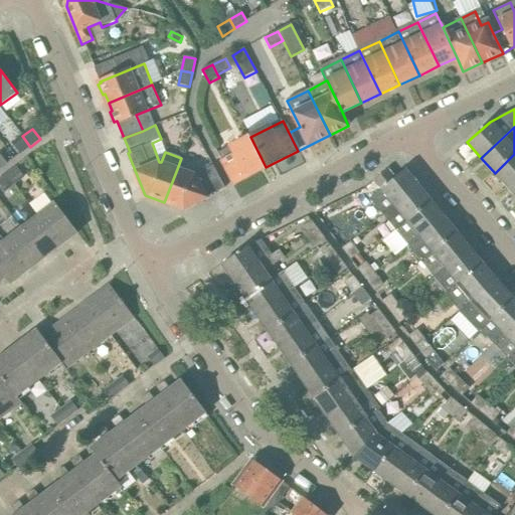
[(30,147),(22,136),(12,144),(20,155),(30,147)]
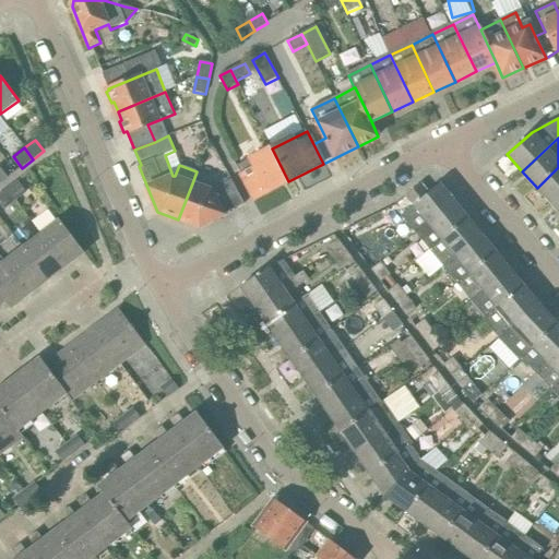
[(288,181),(272,149),(237,166),(252,199),(288,181)]
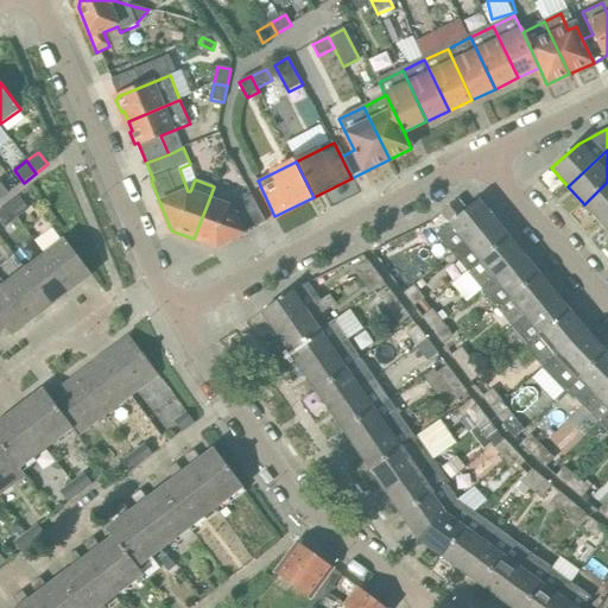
[(607,182),(584,204),(600,222),(607,214),(607,182)]
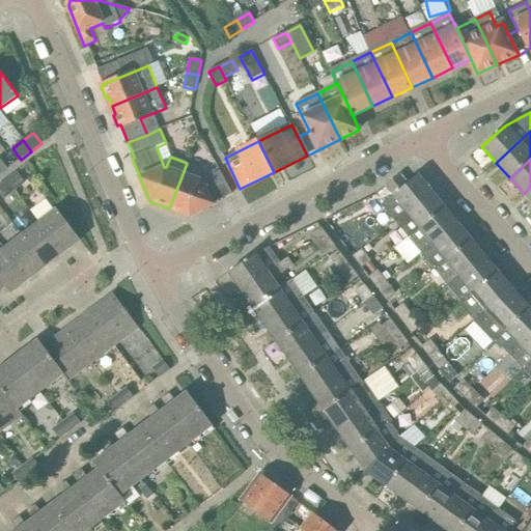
[(183,174),(169,208),(191,217),(217,203),(216,202),(231,194),(214,161),(201,168),(205,176),(199,180),(183,174)]
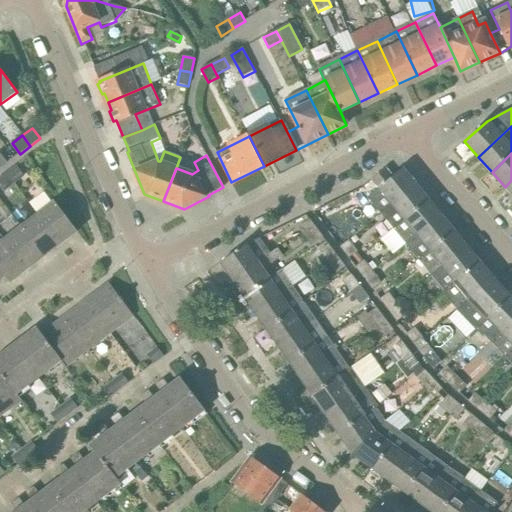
[(16,166),(6,173),(14,184),(24,176),(16,166)]
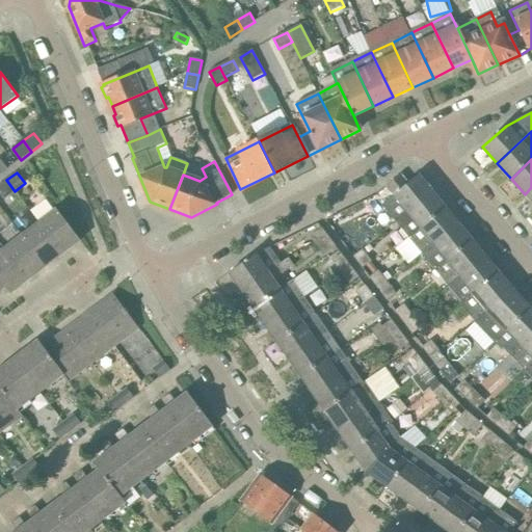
[(382,206),(396,222),(432,192),(419,176),(407,184),(400,176),(387,187),(394,196),(382,206)]
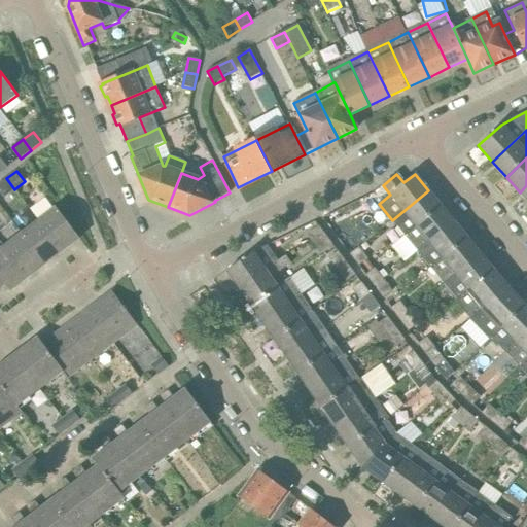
[(14,189),(6,178),(0,183),(0,191),(4,198),(14,189)]
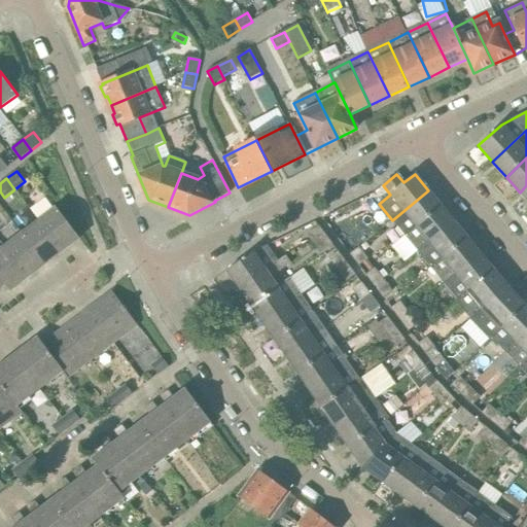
[(428,190),(392,220),(406,236),(442,206),(428,190)]
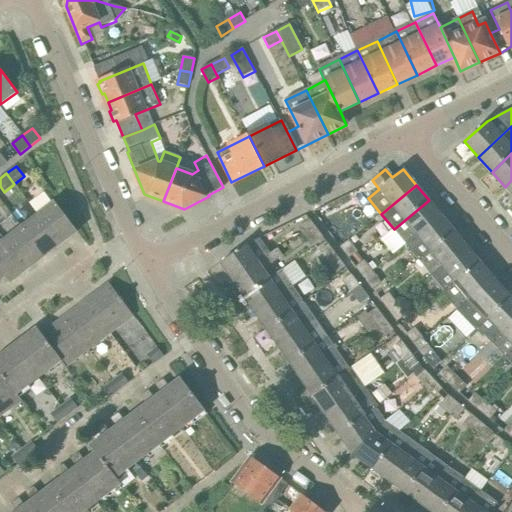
[(429,200),(394,229),(407,245),(441,215),(429,200)]
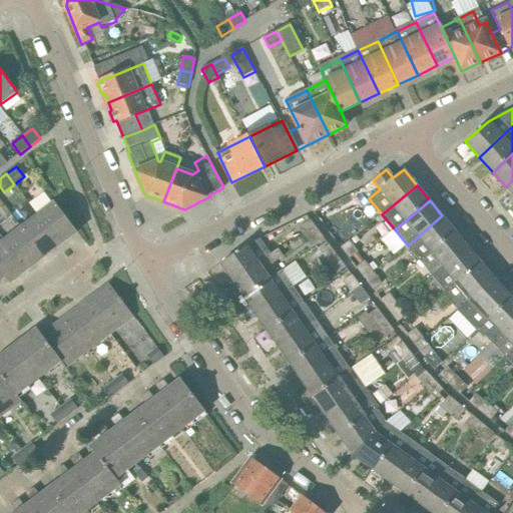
[(37,214),(60,245),(77,232),(54,201),(37,214)]
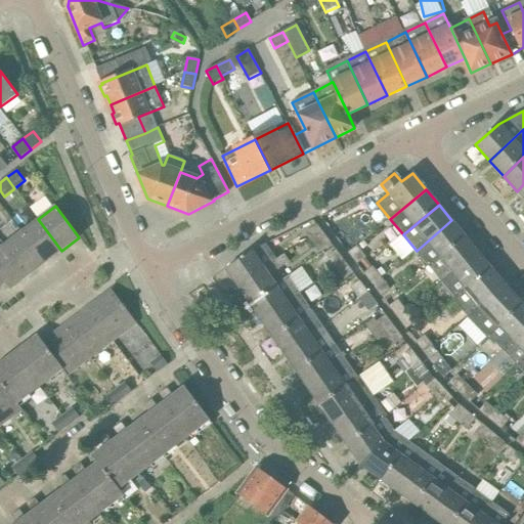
[(20,232),(44,263),(61,251),(38,219),(20,232)]
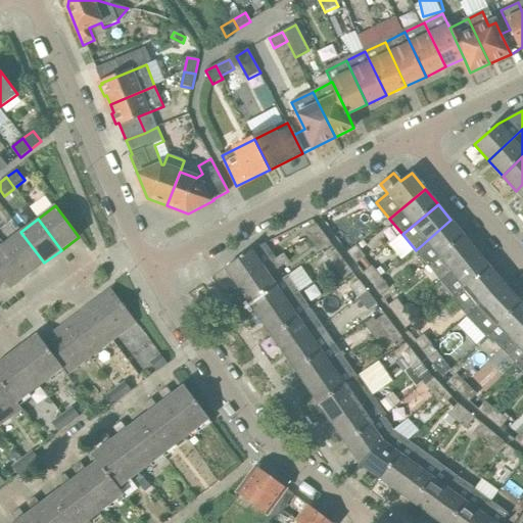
[(450,220),(416,250),(428,266),(464,236),(450,220)]
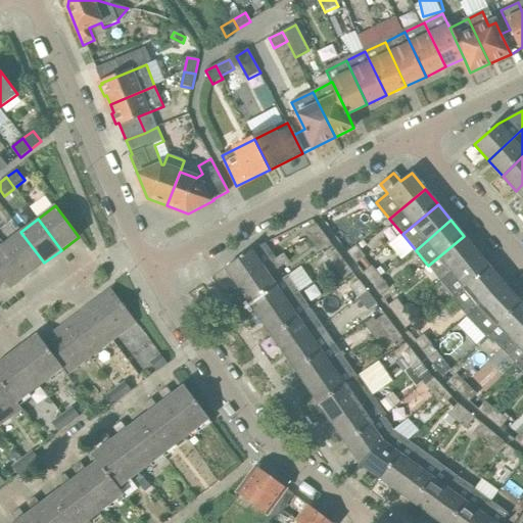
[(305,233),(312,242),(324,234),(317,225),(305,233)]
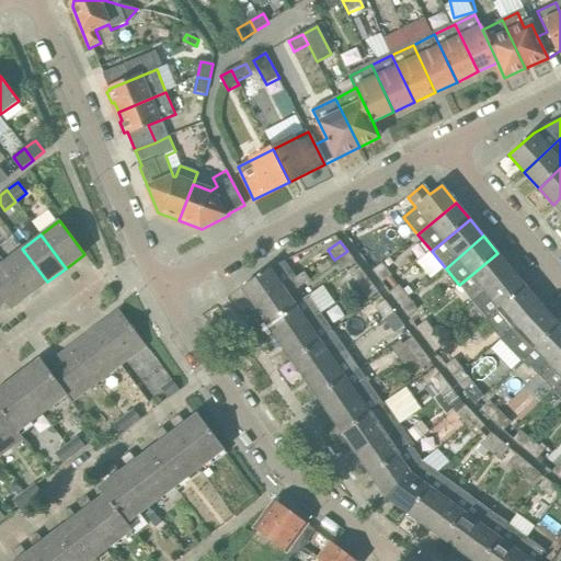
[(4,262),(30,296),(47,282),(22,249),(4,262)]
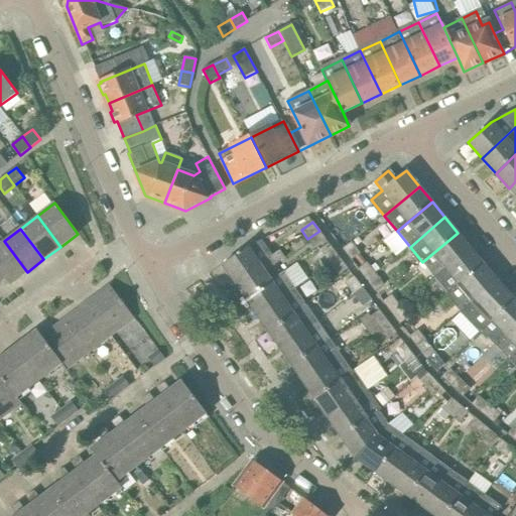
[(319,231),(307,239),(314,248),(326,239),(319,231)]
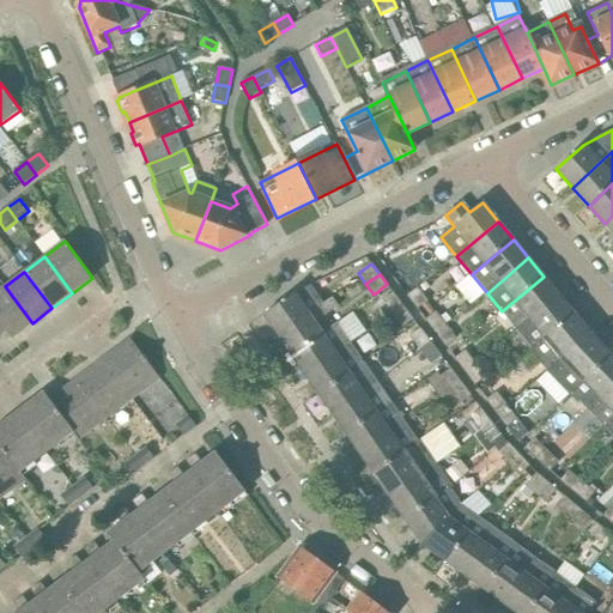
[(544,277),(502,311),(517,331),(559,296),(544,277)]
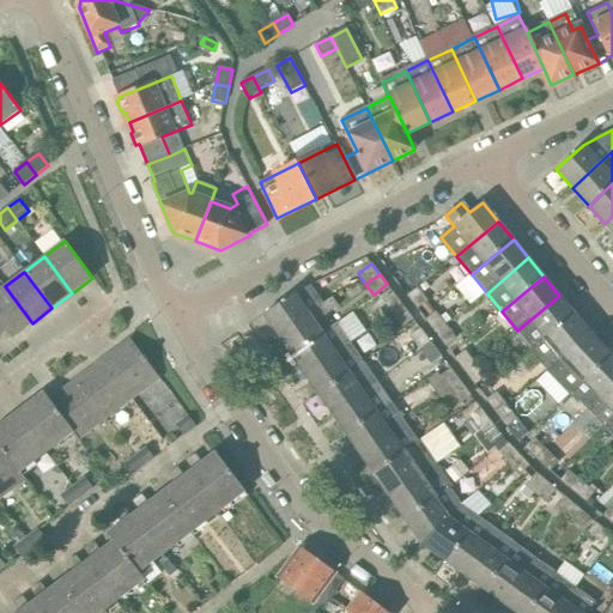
[(418,289),(422,293),(430,287),(426,281),(418,289)]
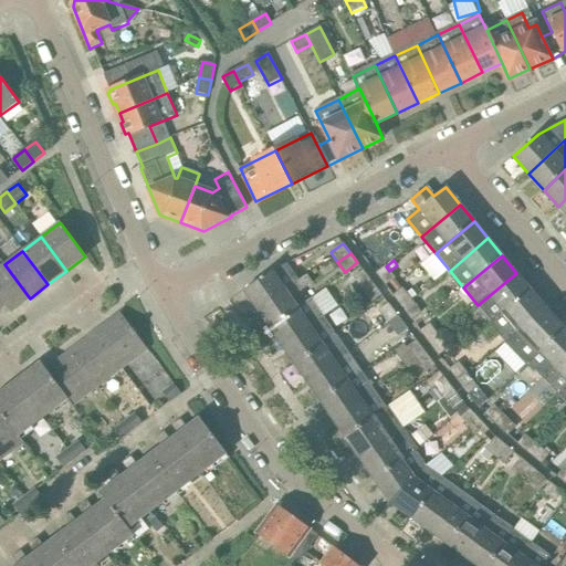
[(0,268),(0,295),(7,305),(6,305),(11,313),(30,299),(4,264),(0,268)]
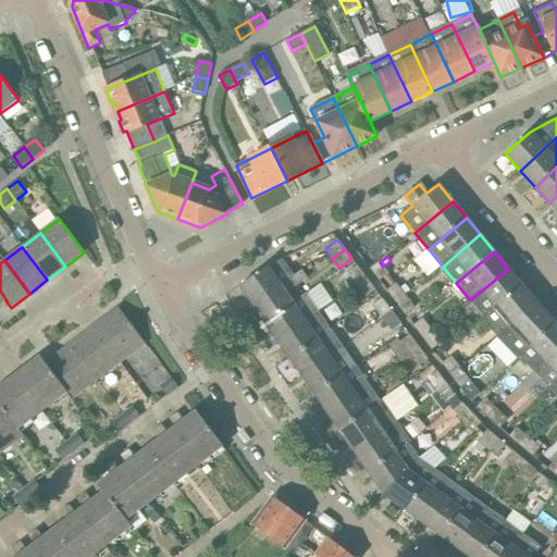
[(254,305),(295,276),(283,260),(269,267),(240,286),(254,305)]
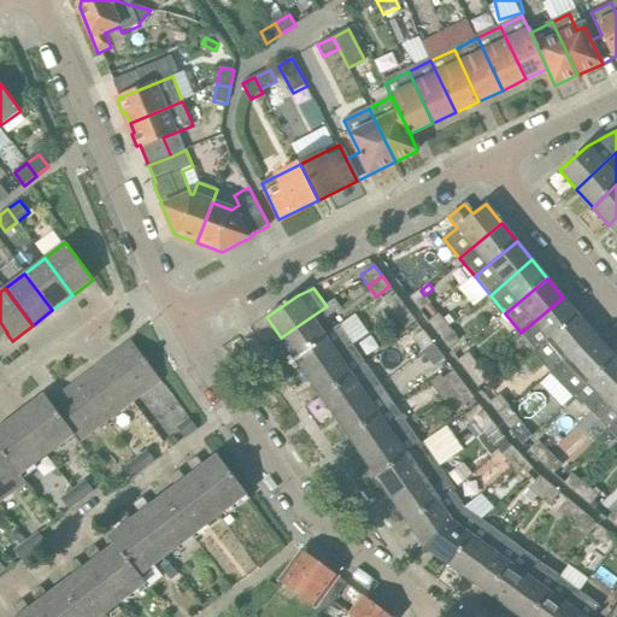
[(421,311),(432,304),(421,291),(411,298),(421,311)]
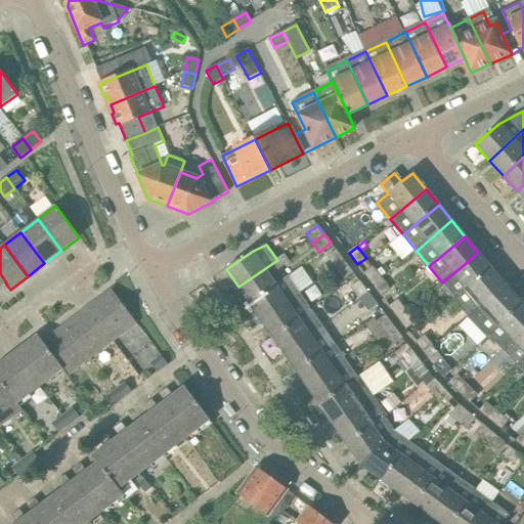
[(328,257),(336,269),(345,262),(337,251),(328,257)]
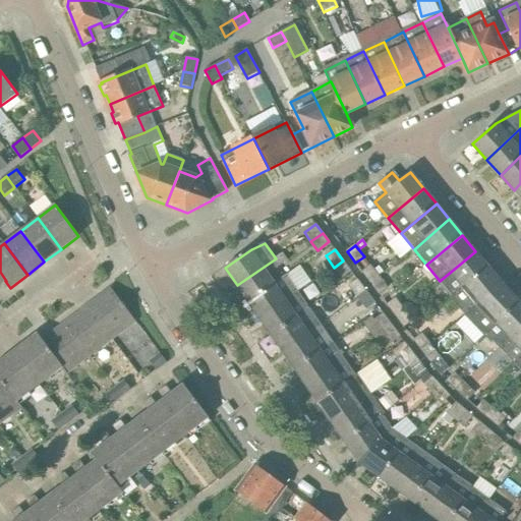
[(475,251),(440,281),(452,296),(450,298),(488,267),(475,251)]
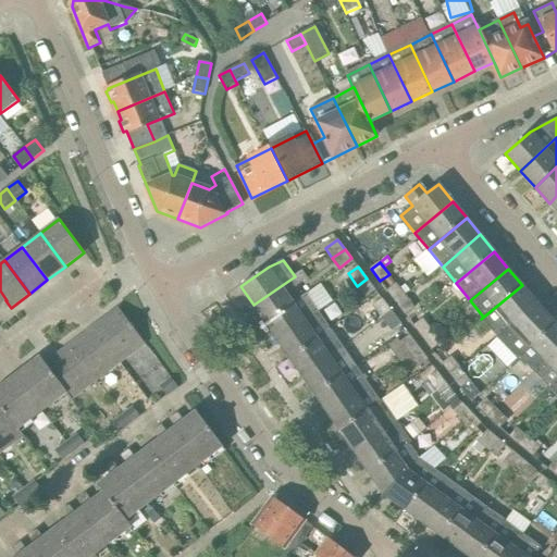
[(302,271),(295,276),(254,305),(265,322),(294,305),(287,295),(309,281),(302,271)]
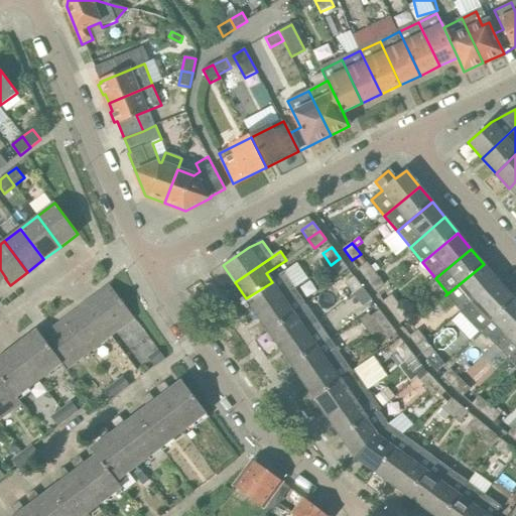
[(340,258),(331,265),(340,276),(349,269),(340,258)]
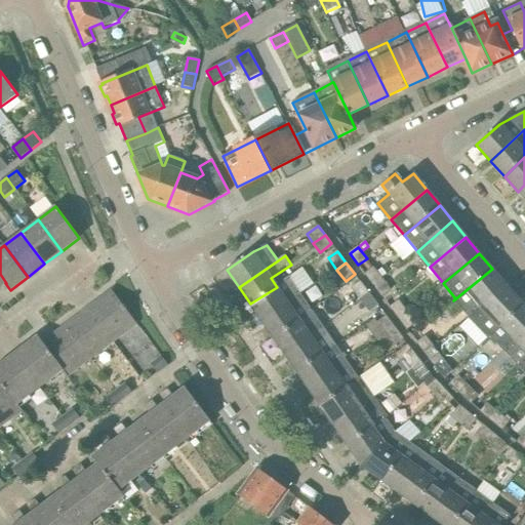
[(376,271),(380,276),(389,270),(385,265),(376,271)]
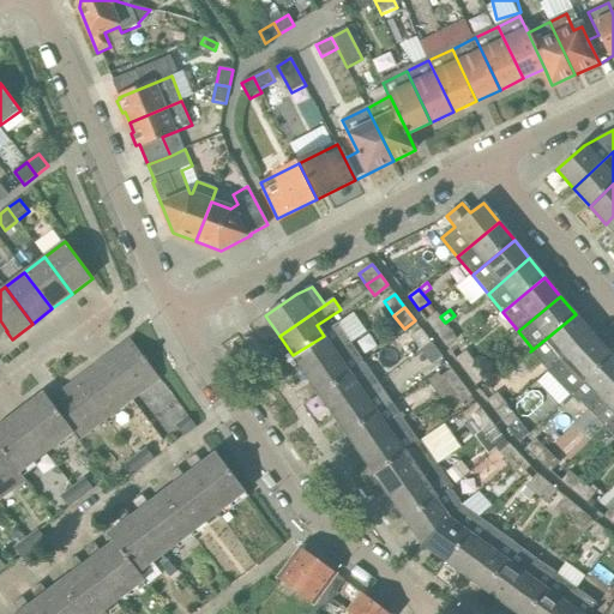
[(427,320),(437,335),(447,326),(438,313),(427,320)]
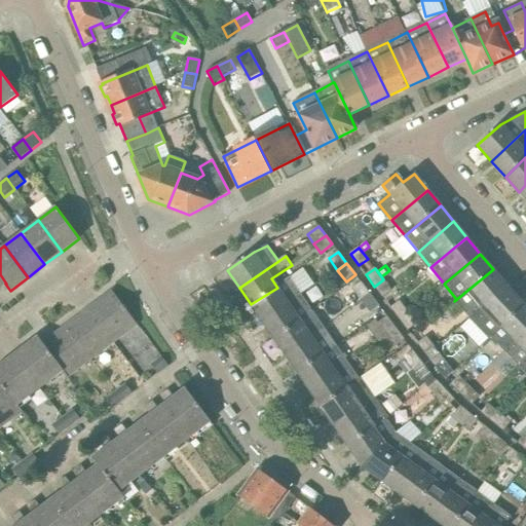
[(493,269),(454,301),(472,321),(509,288),(493,269)]
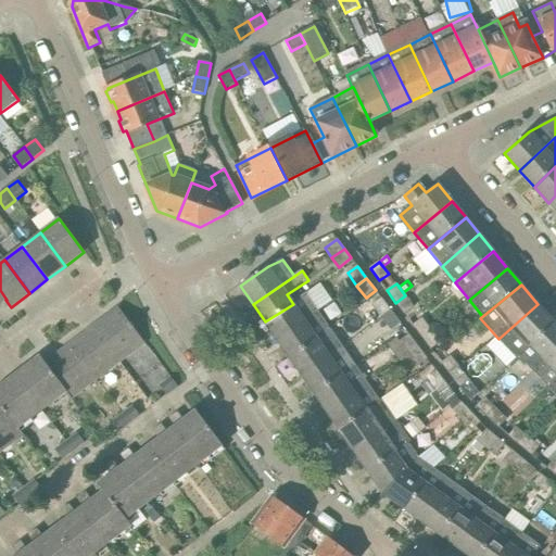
[(293,304),(265,321),(278,340),(319,313),(306,294),(293,304)]
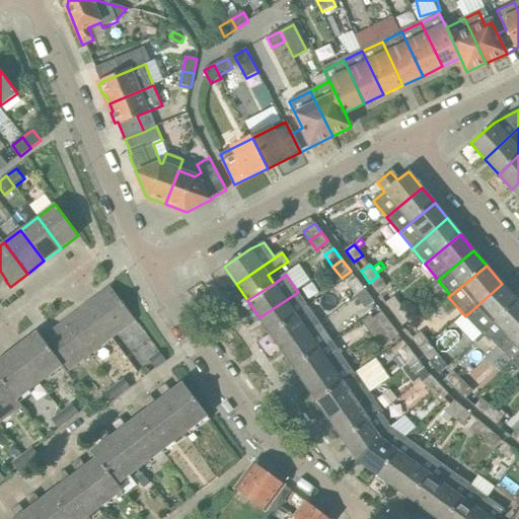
[(378,276),(369,283),(378,294),(387,287),(378,276)]
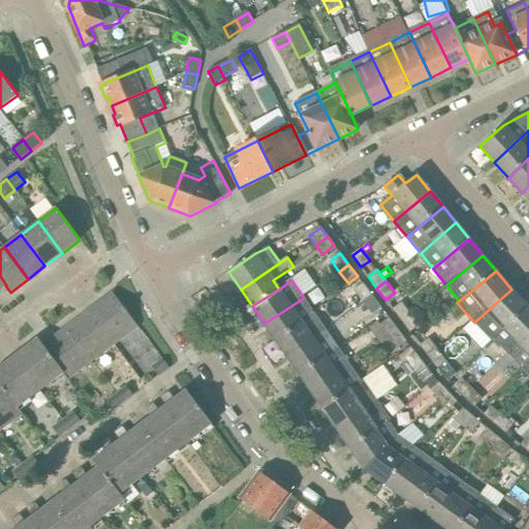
[(363,303),(372,296),(363,284),(354,290),(363,303)]
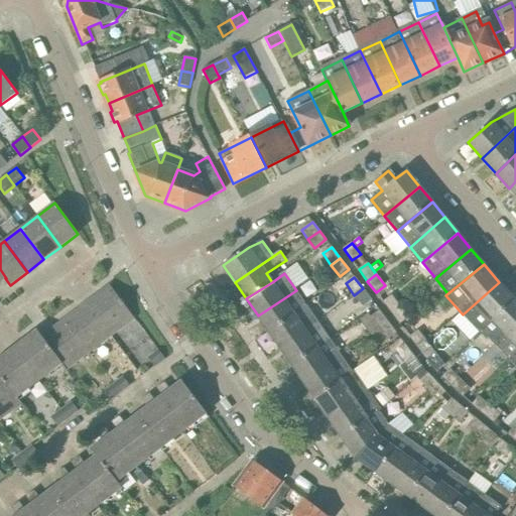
[(499,282),(463,314),(478,332),(481,330),(514,297),(499,282)]
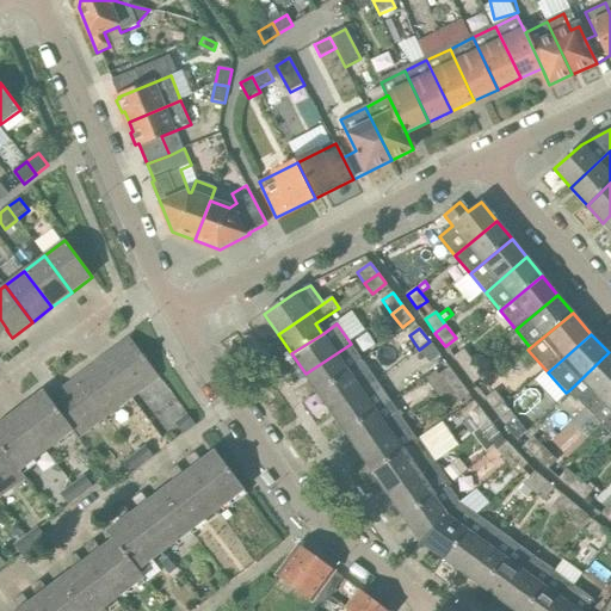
[(130,338),(102,359),(131,399),(160,377),(130,338)]
